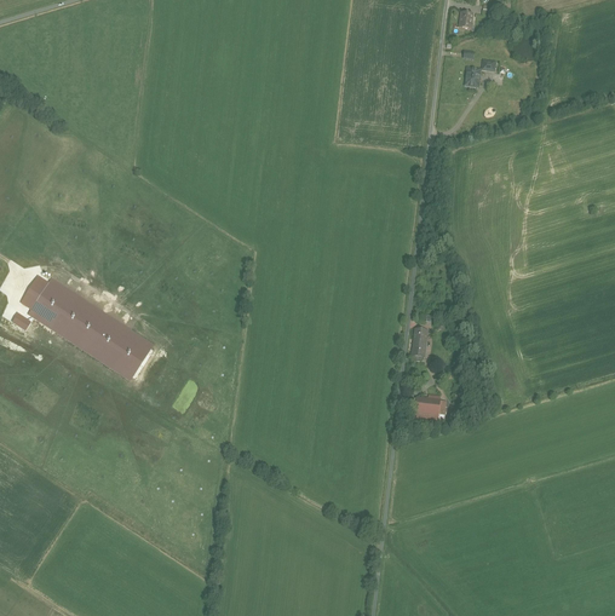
[(469,30),(470,15),(457,13),(454,29),(469,30)]
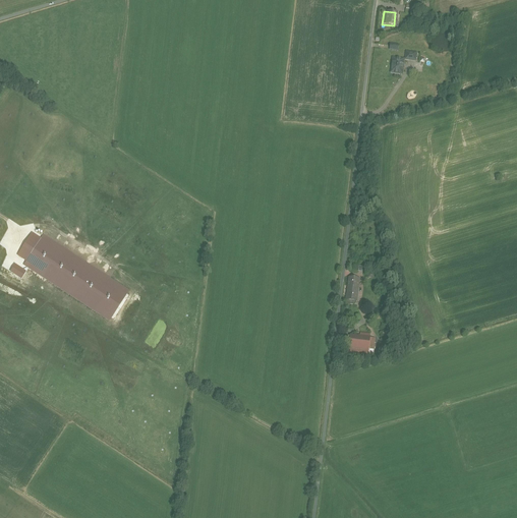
[(402,57),(401,59),(413,60),(414,52),(402,50),(402,57)]
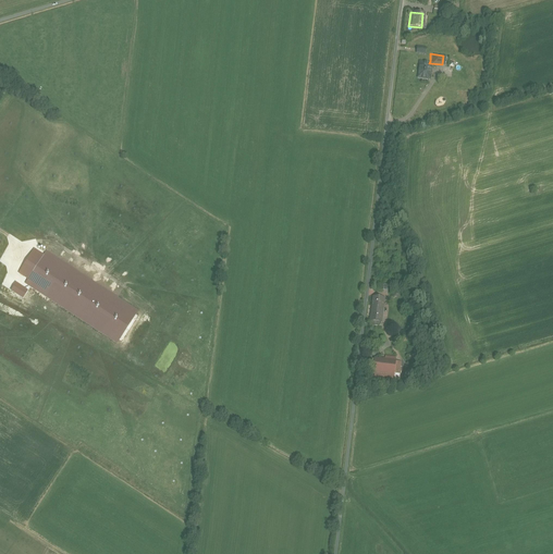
[(429,63),(430,61),(417,60),(414,77),(427,79),(429,63)]
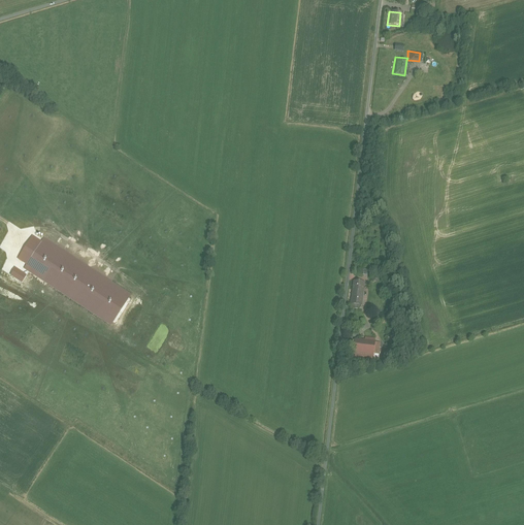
[(25,263),(40,239),(31,233),(17,257),(25,263)]
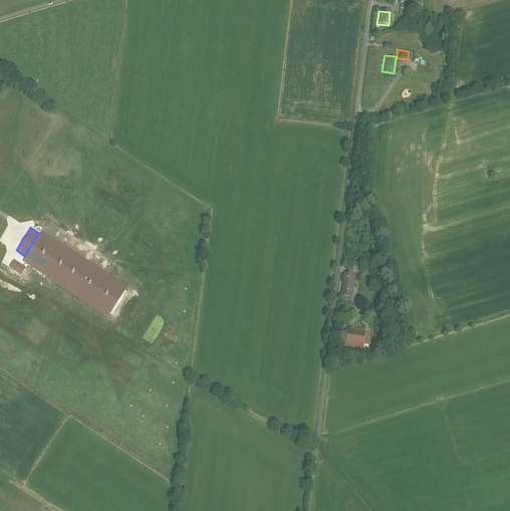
[(42,230),(22,259),(34,267),(54,239),(42,230)]
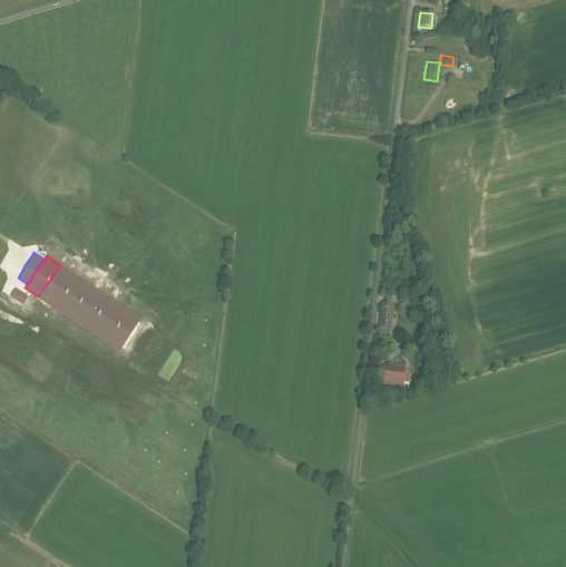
[(11,273),(6,287),(9,289),(15,274),(11,273)]
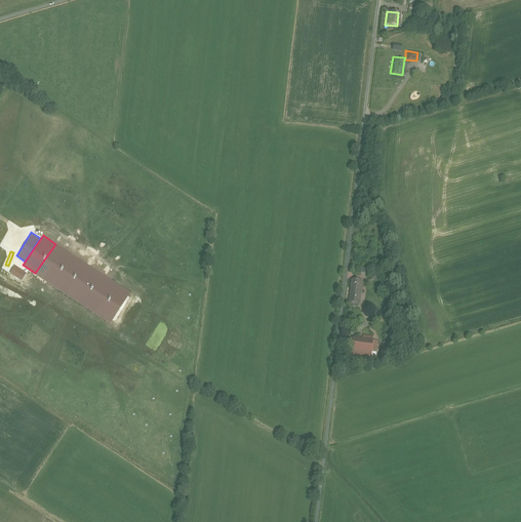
[(13,265),(9,273),(22,279),(26,271),(13,265)]
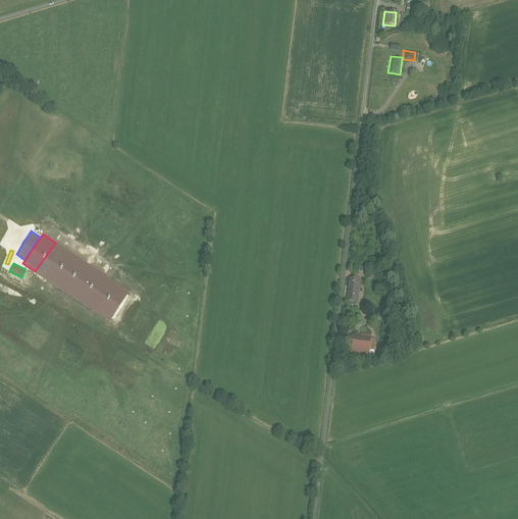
[(358,278),(347,277),(344,300),(345,300),(345,302),(347,304),(351,304),(354,303),(354,301),(355,302),(358,278)]
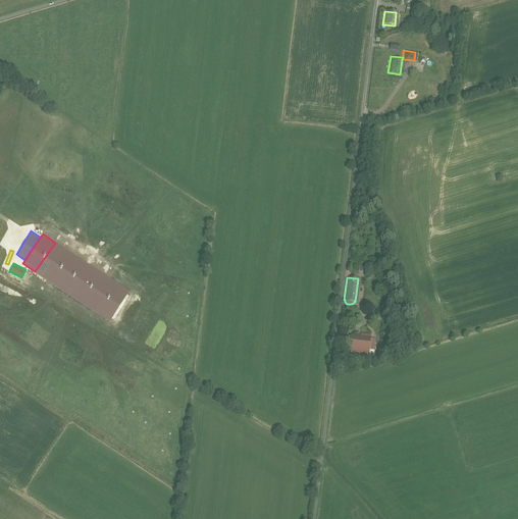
[(114,280),(115,312),(127,291),(127,288),(114,280)]
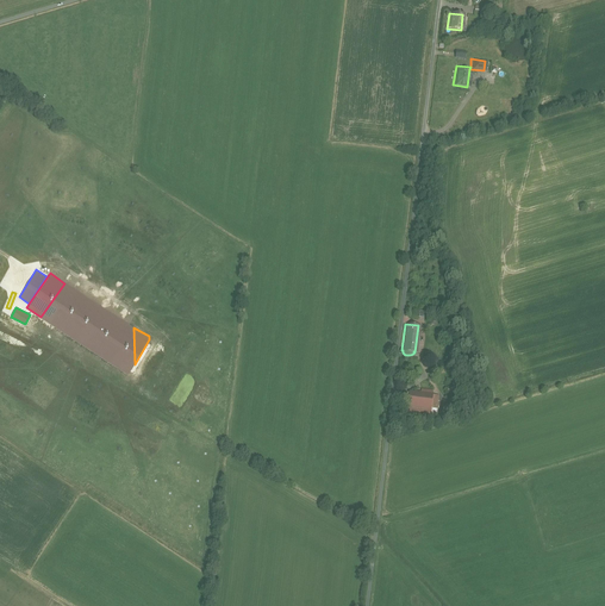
[(406,391),(404,413),(434,417),(436,395),(430,395),(431,388),(417,387),(417,392),(406,391)]
